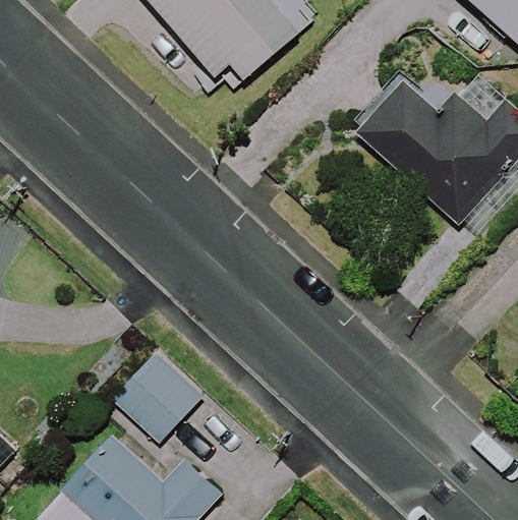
[(313,18),(297,0),(147,0),(216,76),(229,64),(244,81),(313,18)]
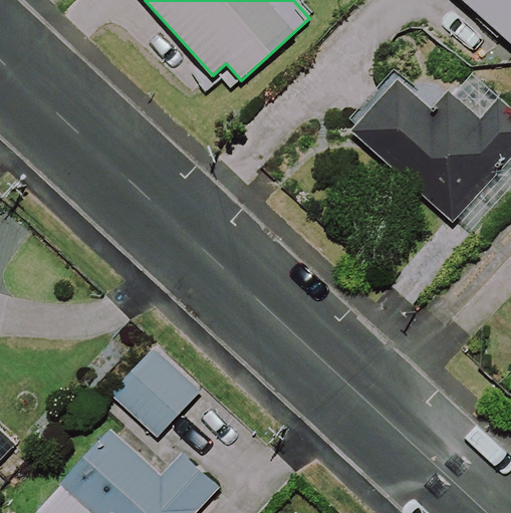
[(462,0),(510,43),(510,0),(462,0)]
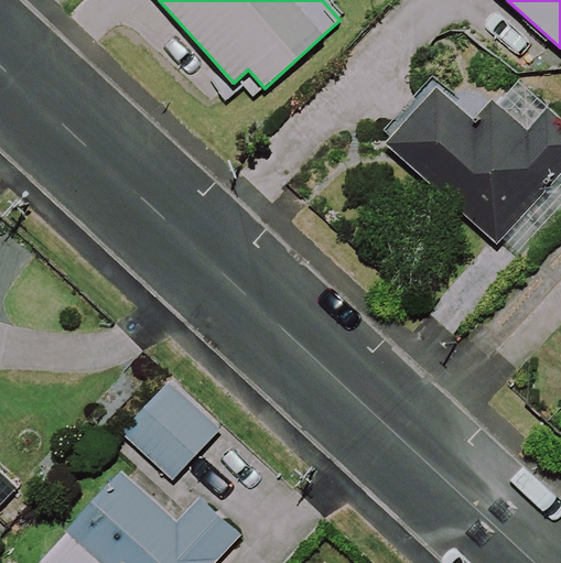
[(475,127),(433,89),(383,147),(488,240),(423,314),(456,343),(560,223),(560,128),(546,115),(511,85),(475,127)]
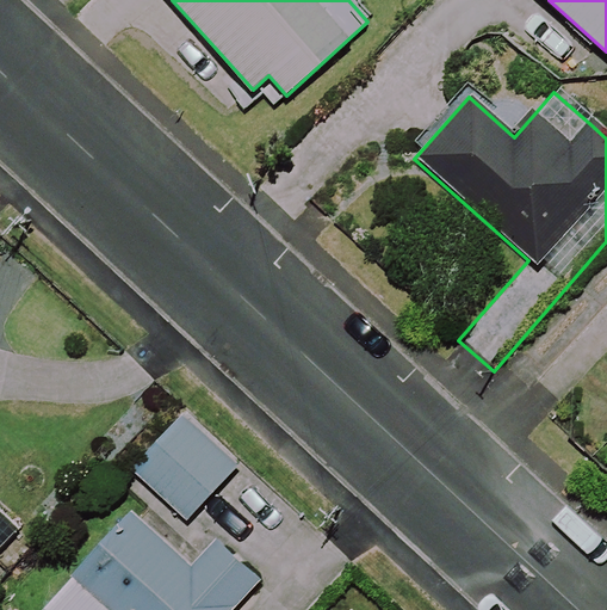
[(230,469),(178,421),(130,475),(181,523),(230,469)]
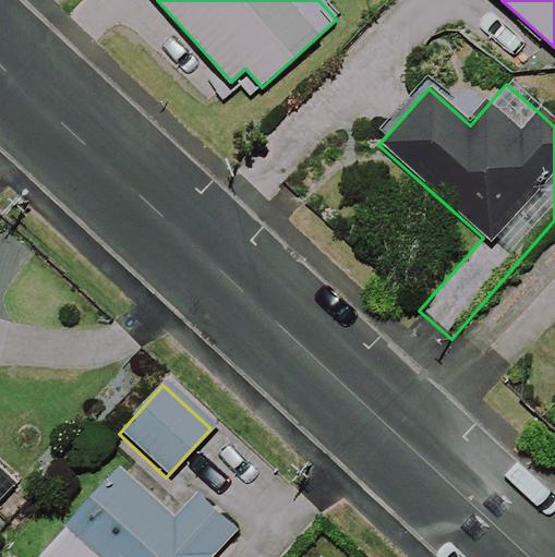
[(173,513),(118,465),(40,555),(43,556),(208,556),(233,529),(192,493),(173,513)]
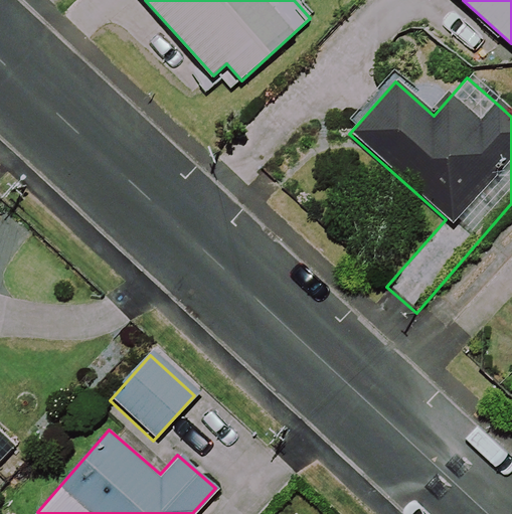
[(0,470),(17,451),(0,435),(0,470)]
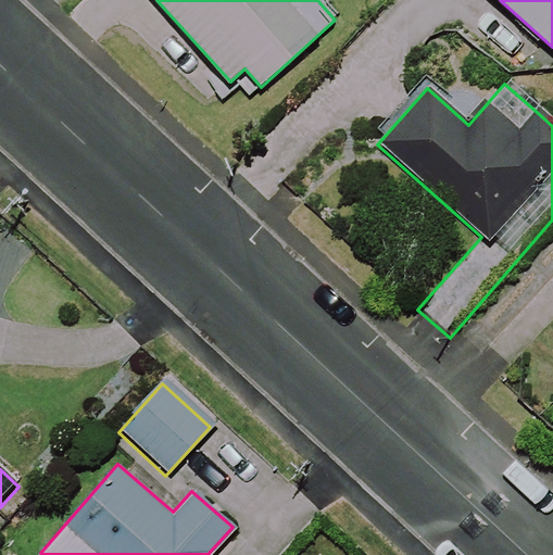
All buildings are outlined.
